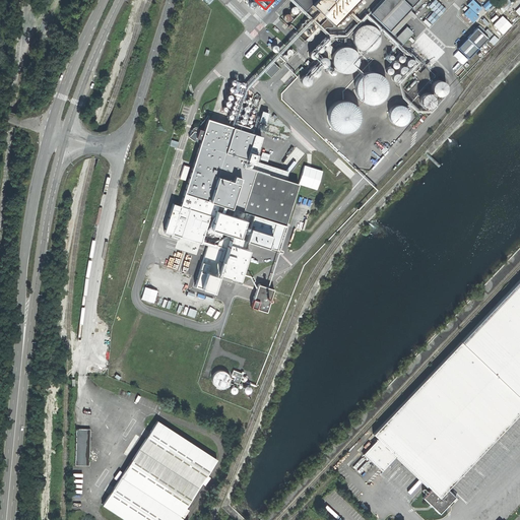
[(315,0),(312,4),(333,24),(346,11),(351,16),(355,11),(350,6),(355,0),(315,0)]
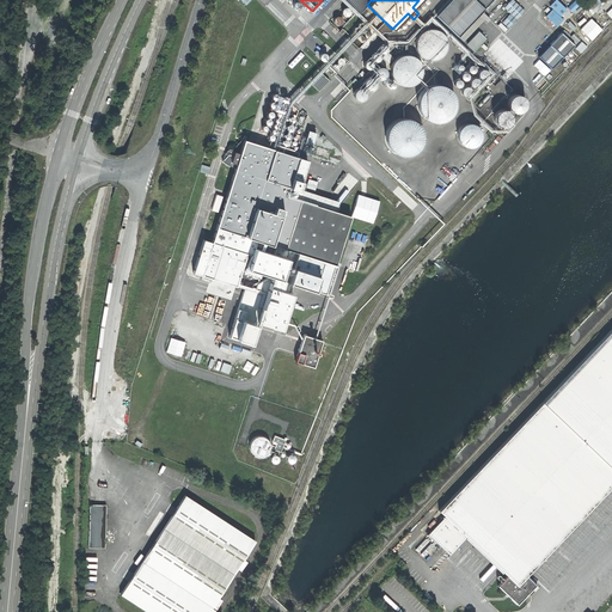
[(448,0),(435,16),(457,36),(477,14),(490,0),(448,0)]
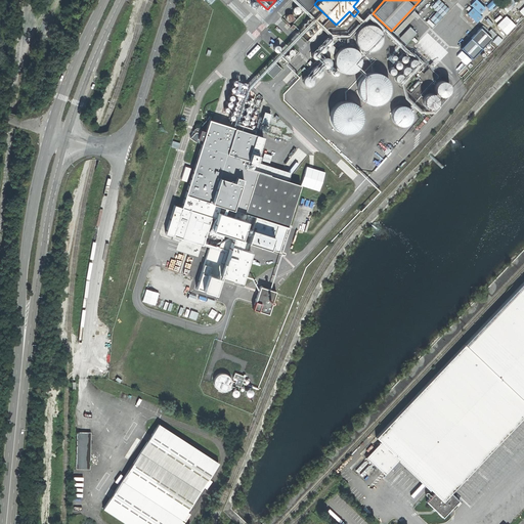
[(435,10),(428,17),(434,23),(447,8),(439,0),(434,0),(430,5),(435,10)]
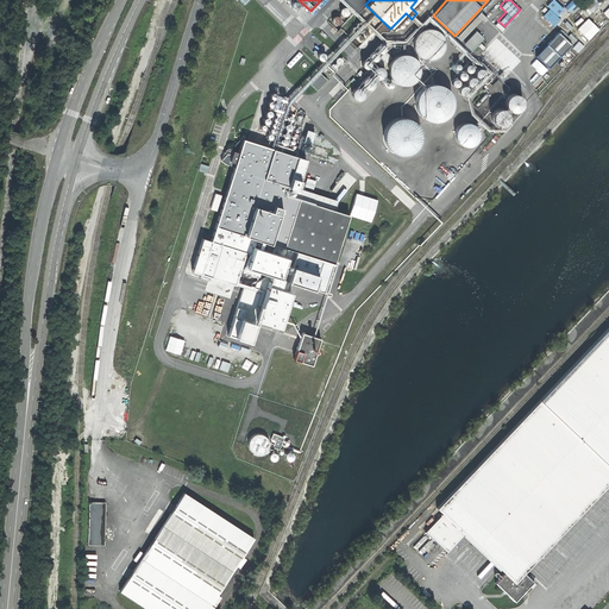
[(554,26),(562,19),(558,17),(565,8),(554,0),(552,0),(547,6),(550,8),(544,17),(554,26)]
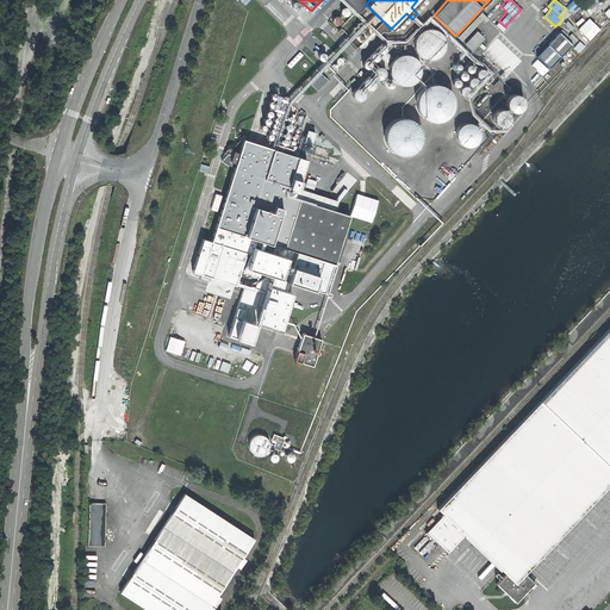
[(348,18),(350,16),(352,12),(350,8),(348,7),(344,7),(342,8),(340,11),(341,14),(342,17),(344,18),(348,18)]
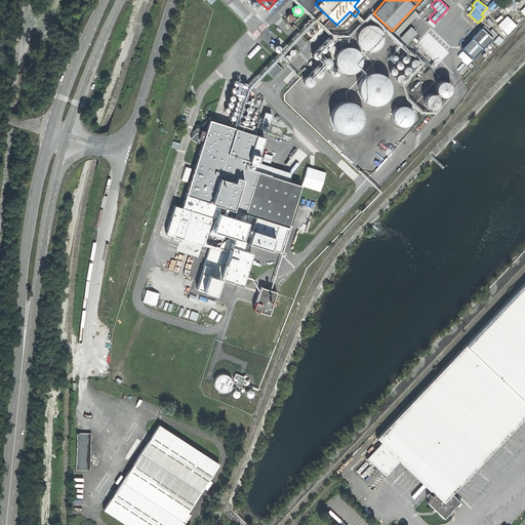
[(292,22),(293,21),(294,17),(293,14),(291,13),(289,12),(286,14),(285,16),(285,19),(286,21),(288,23),(292,22)]
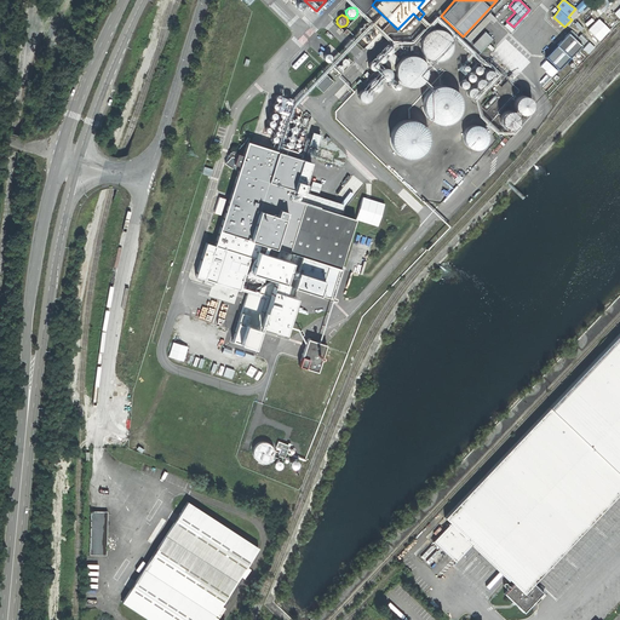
[(488,18),(483,15),(463,36),(466,40),(488,18)]
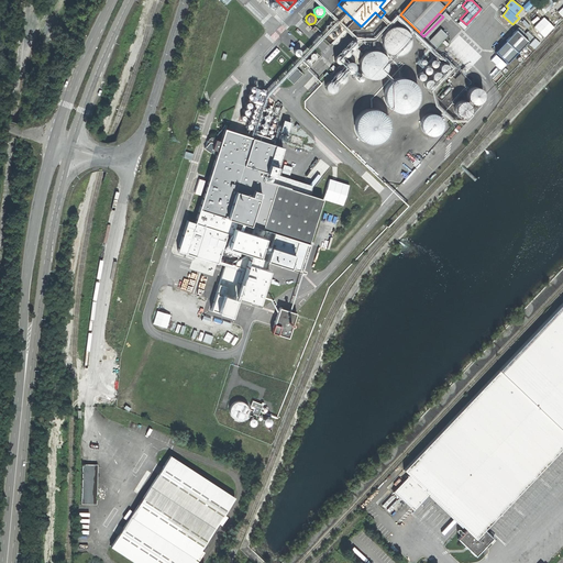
[(385,48),(387,52),(390,54),(394,55),(397,56),(401,55),(405,54),(408,52),(410,48),(411,44),(411,40),(411,36),(409,33),(406,30),(401,28),(397,26),(393,28),(388,30),(386,32),(383,37),(383,42),(384,45),(385,48)]
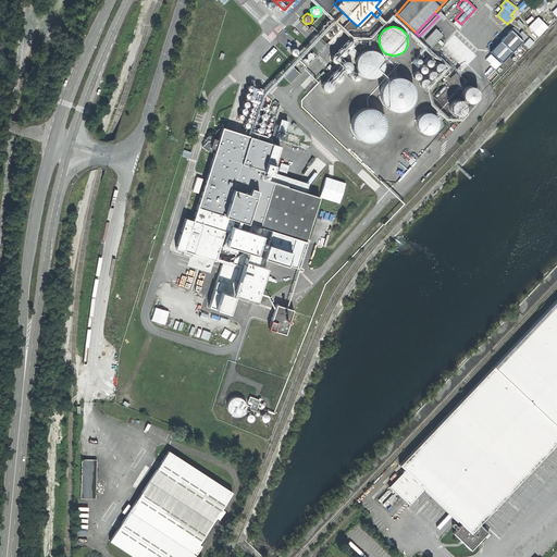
[(514,50),(524,40),(511,28),(502,38),(514,50)]
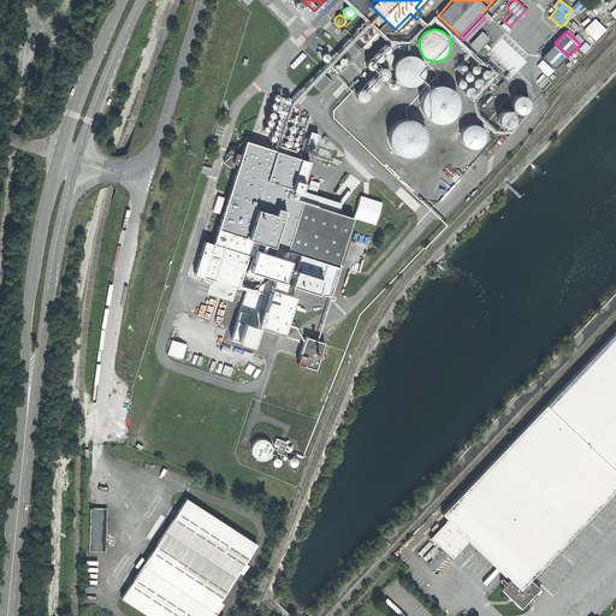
[(492,41),(485,35),(473,48),(479,55),(492,41)]
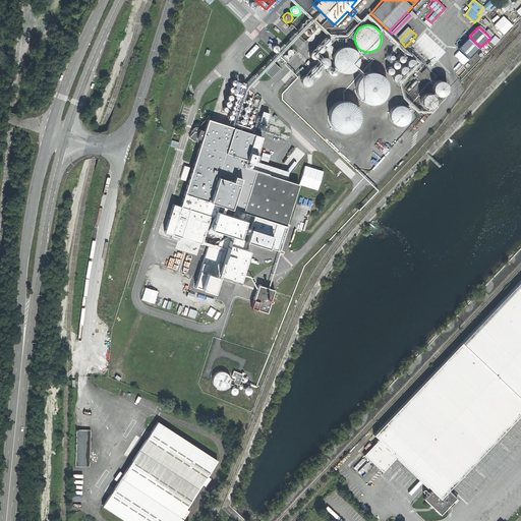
[(327,46),(328,45),(330,43),(330,41),(329,39),(326,37),(324,37),(321,39),(320,41),(321,44),(323,46),(325,47),(327,46)]
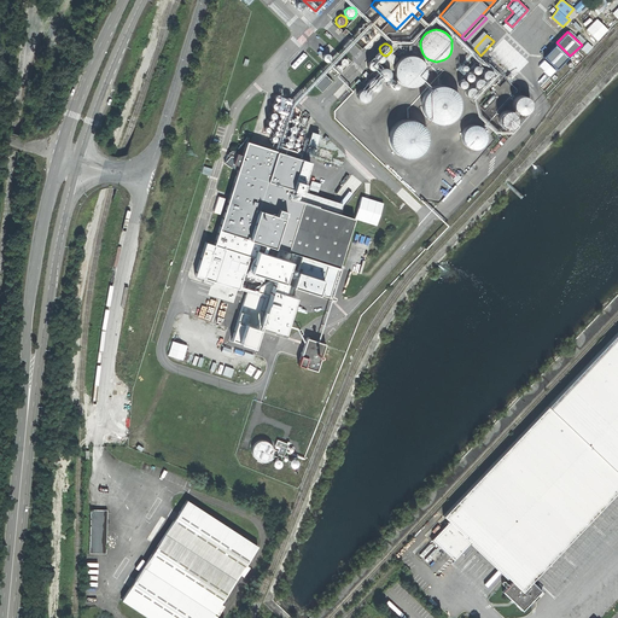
[(383,58),(383,54),(380,52),(377,52),(373,53),(372,57),(373,60),(374,62),(378,63),(380,63),(383,60),(383,58)]
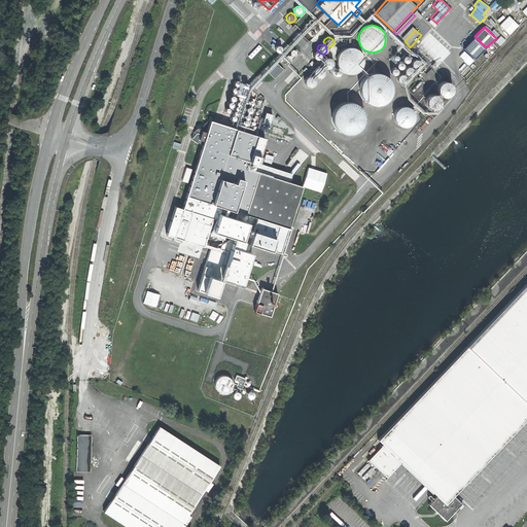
[(335,67),(337,69),(339,72),(341,74),(345,75),(349,76),(353,75),(357,73),(360,70),(362,67),(363,63),(362,59),(361,55),(359,51),(355,48),(351,47),(347,47),(343,48),(339,51),(336,55),(335,59),(334,63),(335,67)]
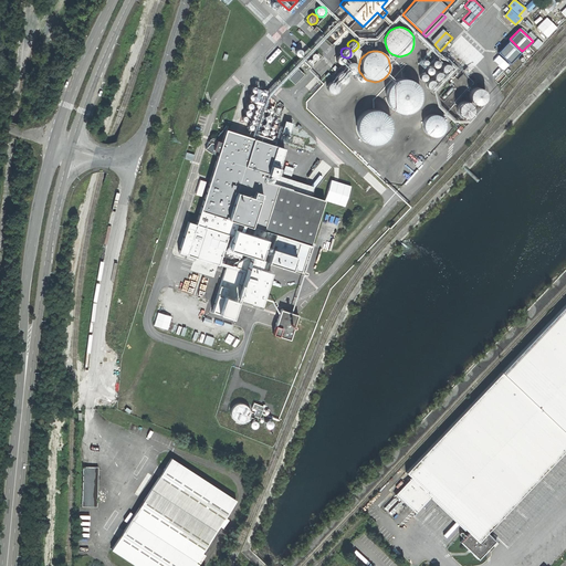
[(441,71),(442,73),(443,74),(446,75),(448,74),(450,73),(451,71),(451,67),(450,65),(448,64),(446,64),(442,65),(441,67),(441,71)]
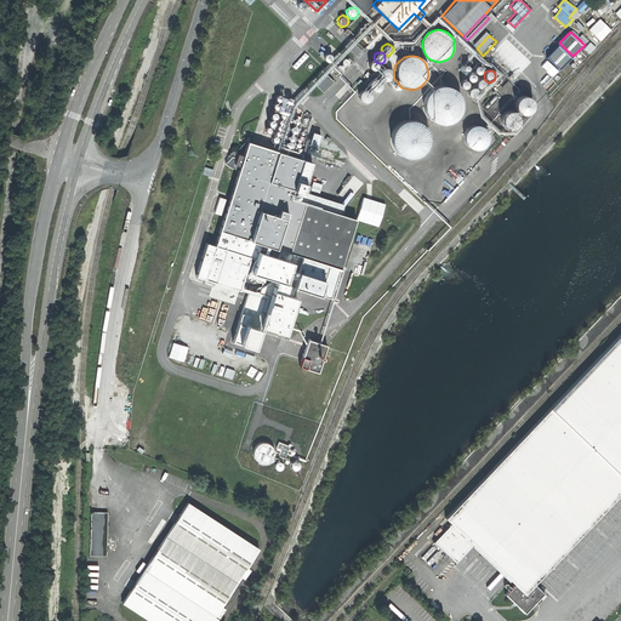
[(323,92),(332,81),(326,75),(315,86),(323,92)]
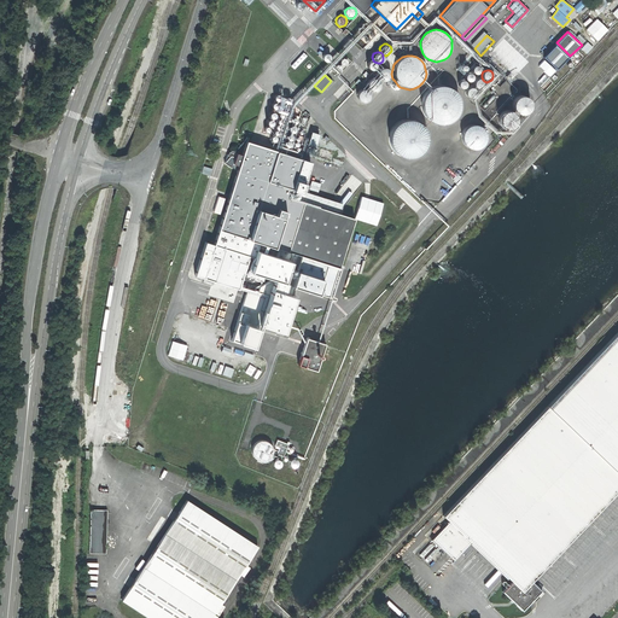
[(472,85),(473,88),(476,89),(478,91),(482,89),(484,88),(484,86),(484,82),(484,81),(483,80),(481,79),(477,79),(474,80),(473,82),(472,85)]
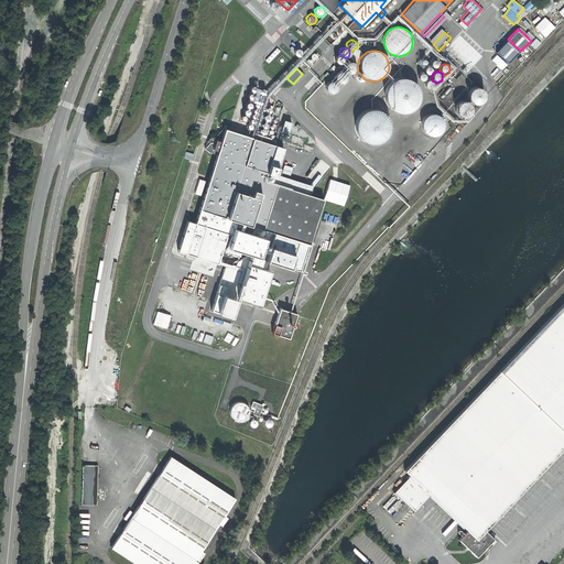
[(404,112),(410,110),(414,108),(418,102),(420,98),(420,94),(419,88),(416,84),(413,80),(409,78),(404,76),(399,76),(393,78),(390,80),(387,84),(384,89),(383,94),(384,98),(386,102),(388,106),(390,108),(392,110),(396,111),(400,112),(404,112)]
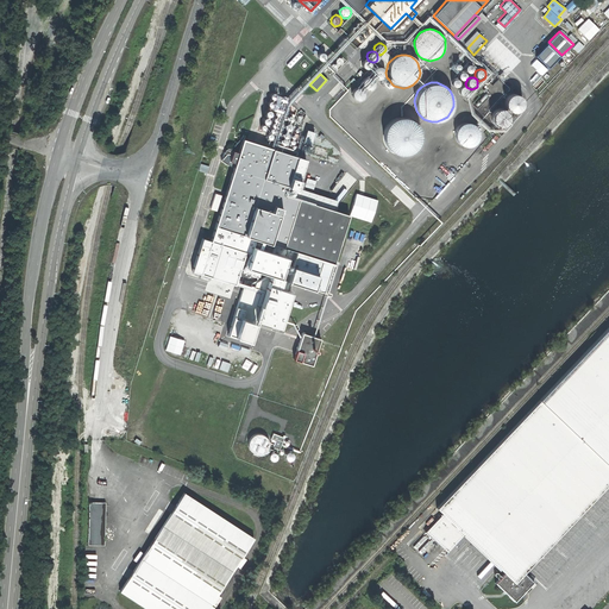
[(365,89),(369,89),(368,85),(357,87),(358,90),(353,92),(355,100),(366,99),(365,89)]
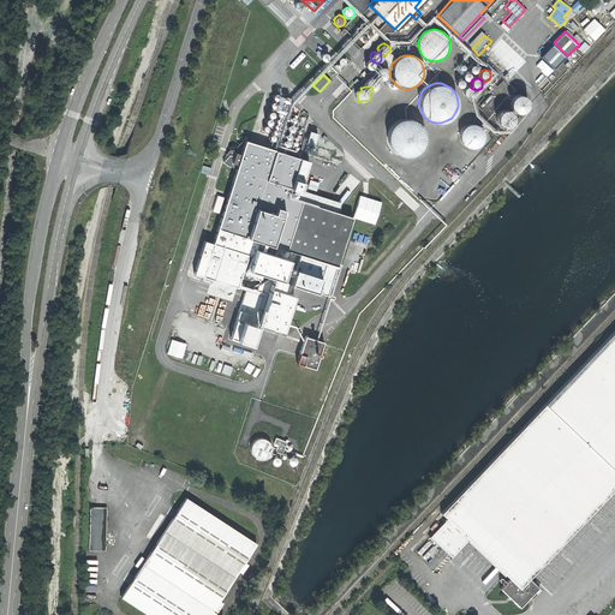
[(473,89),(471,88),(469,87),(466,87),(463,89),(461,93),(461,96),(464,99),(467,100),(470,99),(472,97),(475,94),(473,89)]
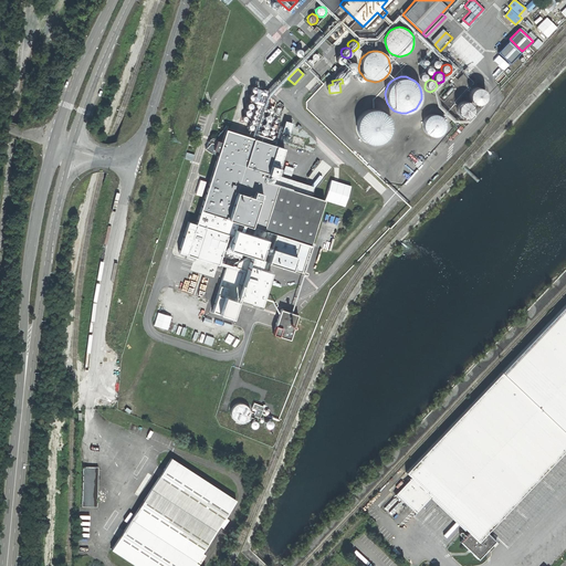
[(452,88),(449,85),(439,95),(442,98),(452,88)]
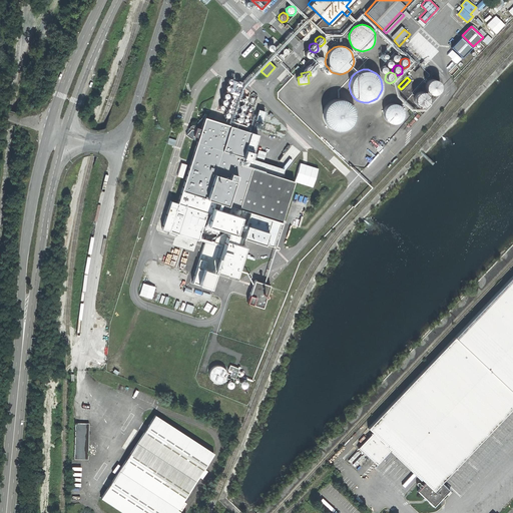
[(424,90),(425,93),(428,96),(430,97),(433,97),(437,96),(439,95),(441,92),(442,88),(441,85),(438,82),(436,80),(431,80),(428,82),(425,84),(424,87),(424,90)]
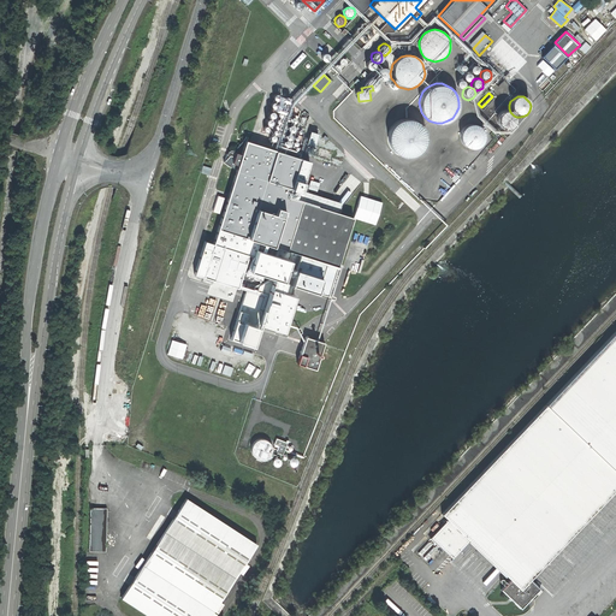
[(267,112),(267,125),(288,124),(286,118),(291,118),(291,99),(282,100),(282,112),(267,112)]
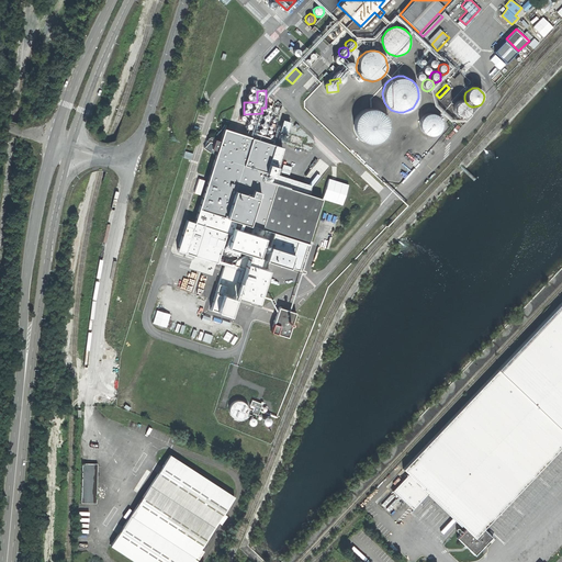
[(452,112),(453,115),(458,119),(462,119),(467,116),(469,113),(470,111),(470,108),(469,105),(465,102),(462,100),(459,100),(454,102),(452,105),(451,109),(452,112)]
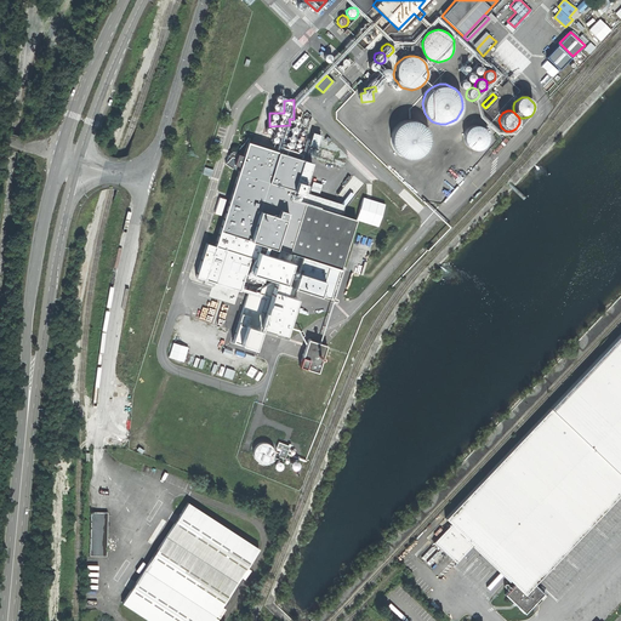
[(414,159),(420,155),(425,152),(428,147),(429,141),(429,136),(427,130),(425,125),(420,121),(415,120),(409,119),(404,120),(398,123),(394,126),(391,132),(389,137),(389,142),(392,148),(393,152),(397,154),(402,157),(406,159),(414,159)]
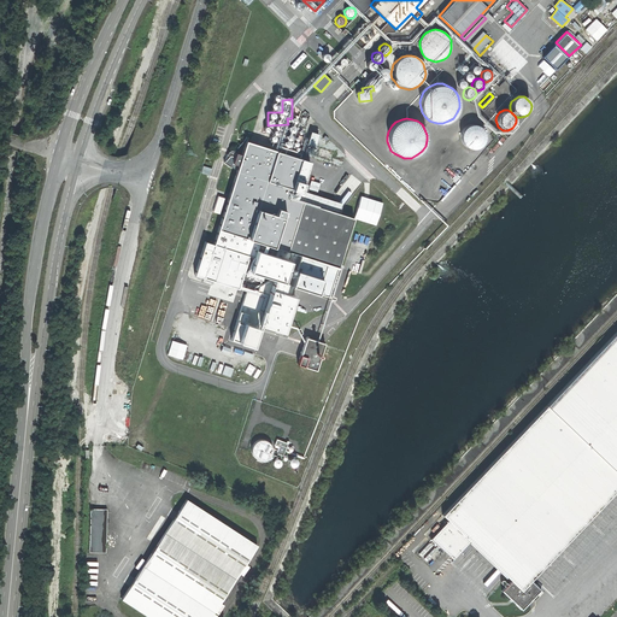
[(476,124),(472,124),(470,124),(466,125),(463,129),(462,134),(460,137),(462,141),(463,144),(466,146),(471,148),(476,147),(480,146),(483,142),(485,139),(485,134),(483,130),(481,127),(476,124)]
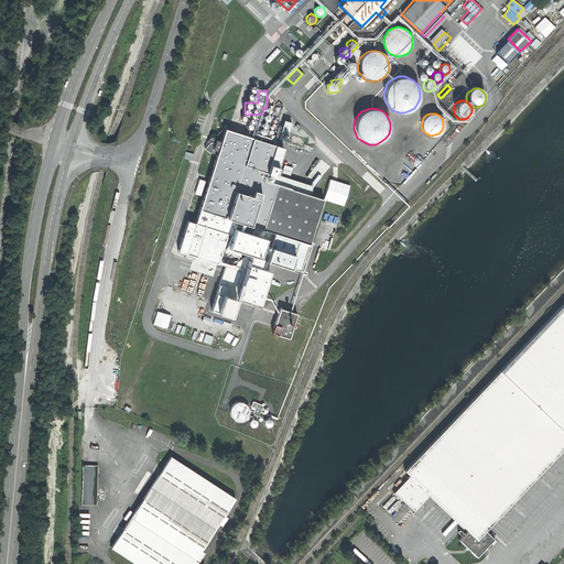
[(267,173),(275,144),(225,129),(221,142),(213,139),(212,142),(214,143),(214,145),(213,149),(218,151),(195,224),(231,235),(227,246),(258,256),(267,230),(278,234),(308,243),(323,199),(307,194),(307,191),(297,182),(295,191),(272,183),(274,175),(267,173)]
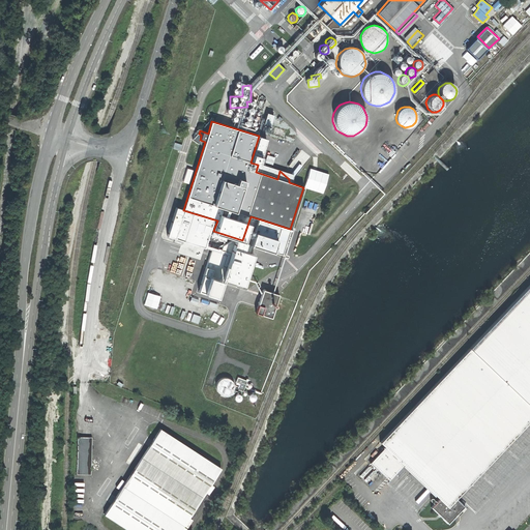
[(262,145),(281,151),(283,143),(265,138),(262,145)]
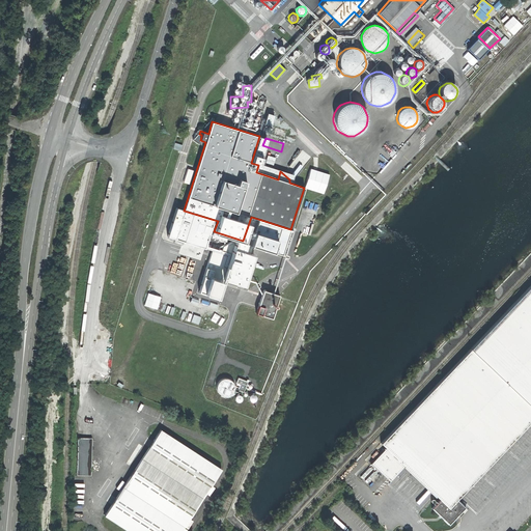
[(208,250),(214,231),(218,221),(184,211),(176,207),(167,238),(208,250)]
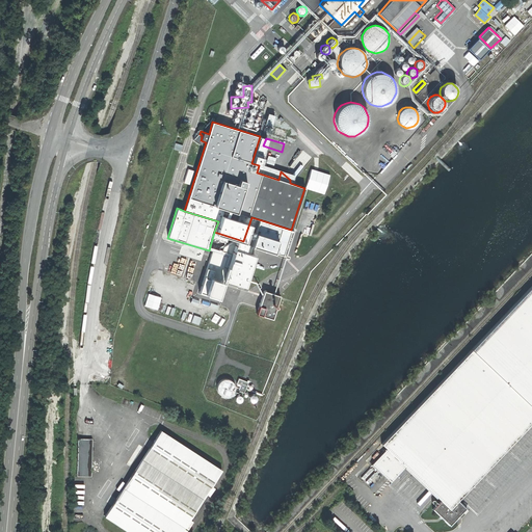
[(291,230),(262,220),(254,246),(287,257),(295,231),(291,230)]
